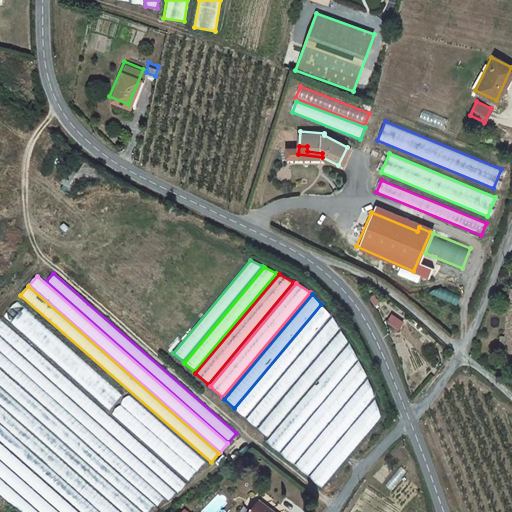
[(17,302),(4,316),(109,409),(122,395),(17,302)]
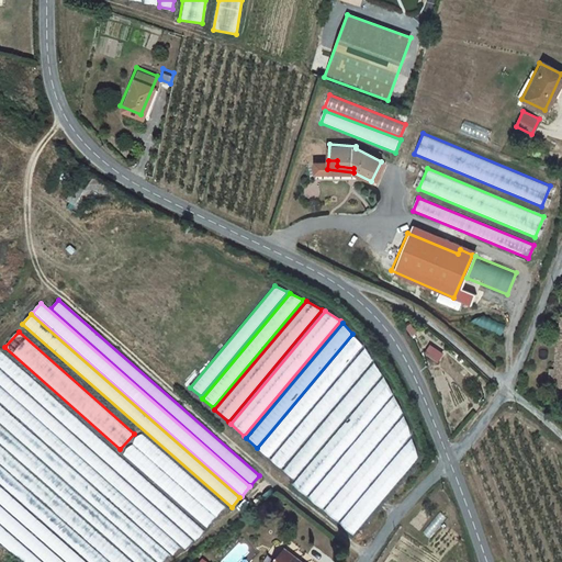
[(258,448),(269,458),(363,346),(353,336),(258,448)]
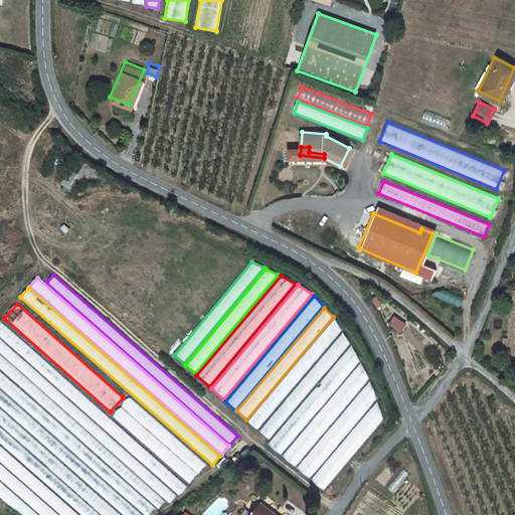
[(401,333),(406,324),(394,316),(388,325),(401,333)]
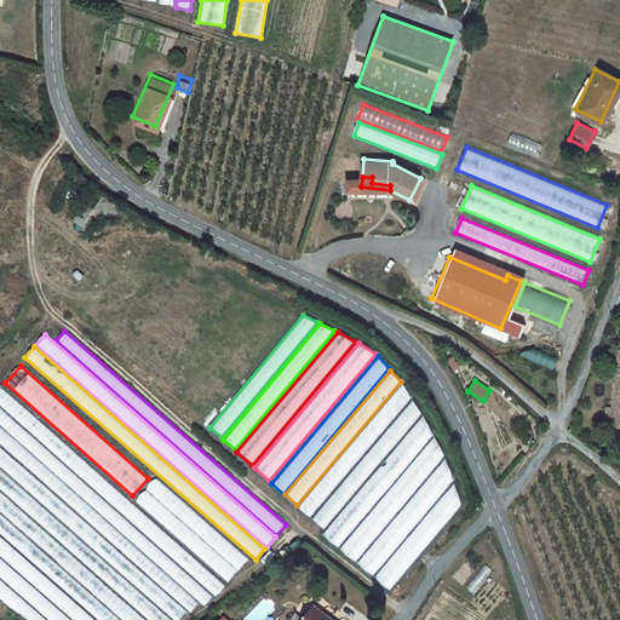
[(298,507),(310,517),(412,397),(402,384),(298,507)]
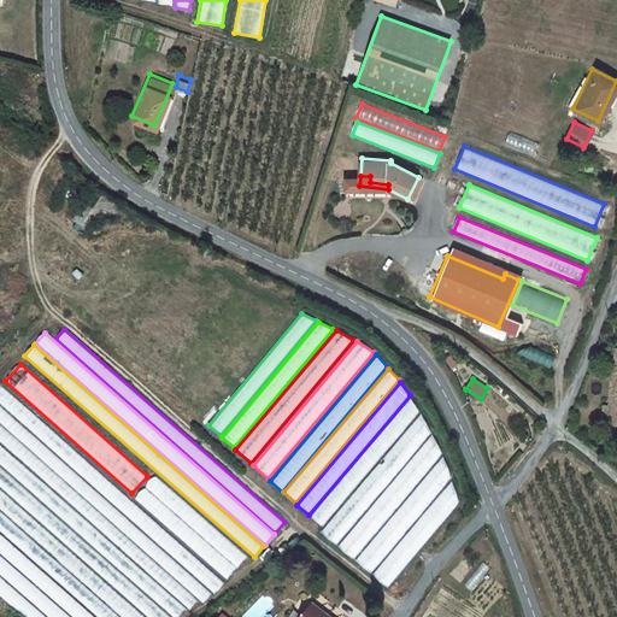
[(0,404),(215,594),(224,582),(0,383),(0,404)]
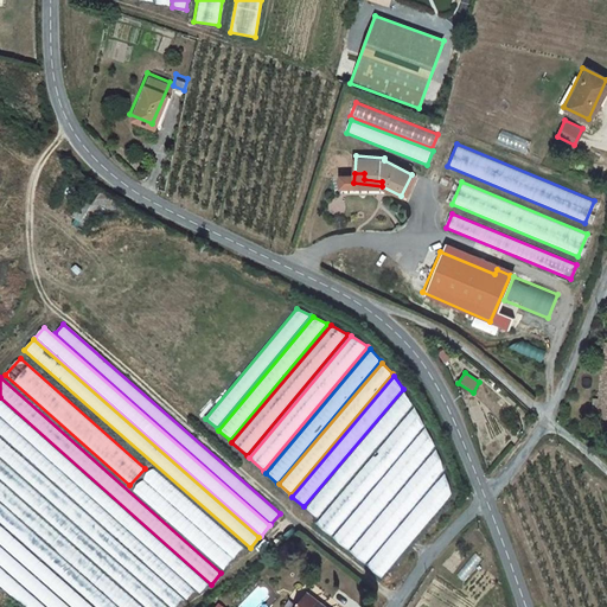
[(305,509),(317,518),(413,406),(404,393),(305,509)]
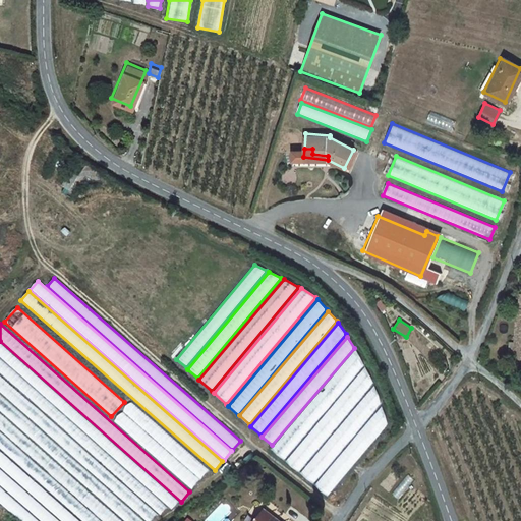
[(0,357),(172,509),(179,501),(0,342),(0,357)]
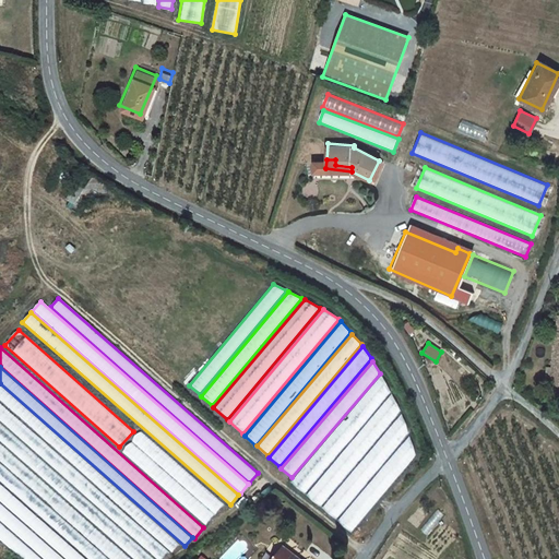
[(290,483),(305,494),(391,392),(381,376),(290,483)]
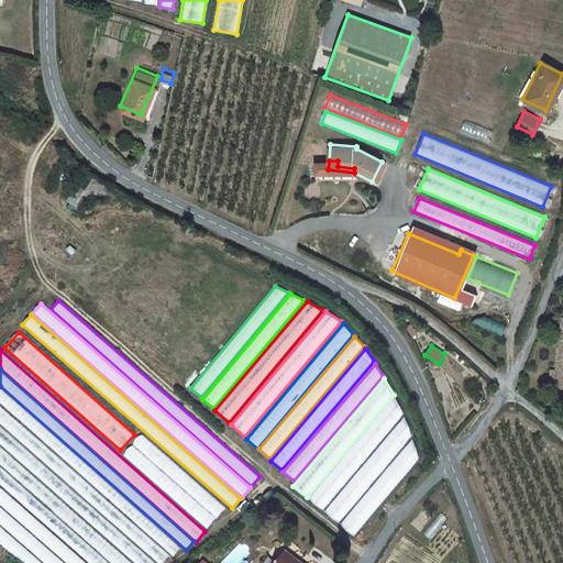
[(0,403),(173,556),(180,548),(0,387),(0,403)]
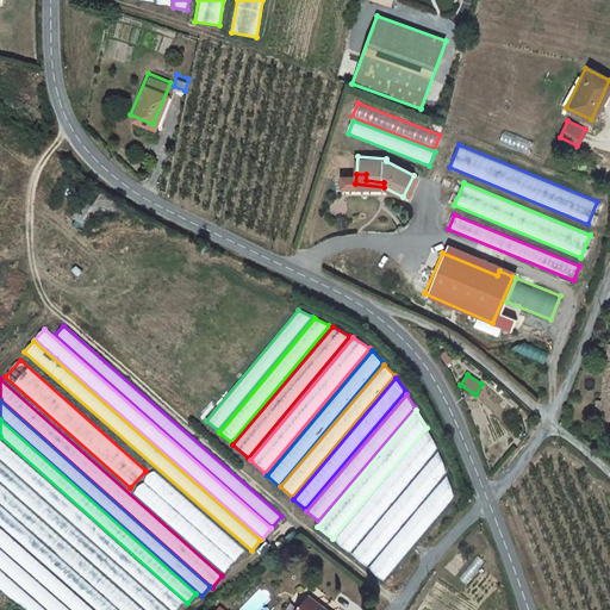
[(335,540),(350,553),(437,448),(428,430),(335,540)]
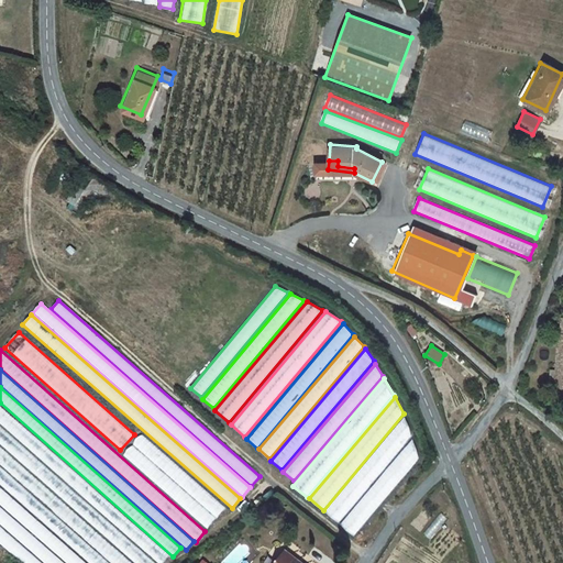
[(0,423),(158,562),(164,562),(170,556),(0,407),(0,423)]
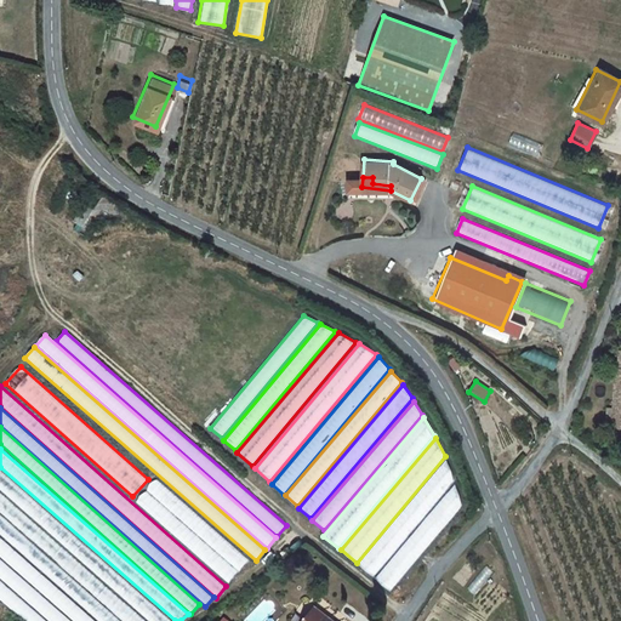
[(563,449),(559,454),(564,460),(569,453),(563,449)]
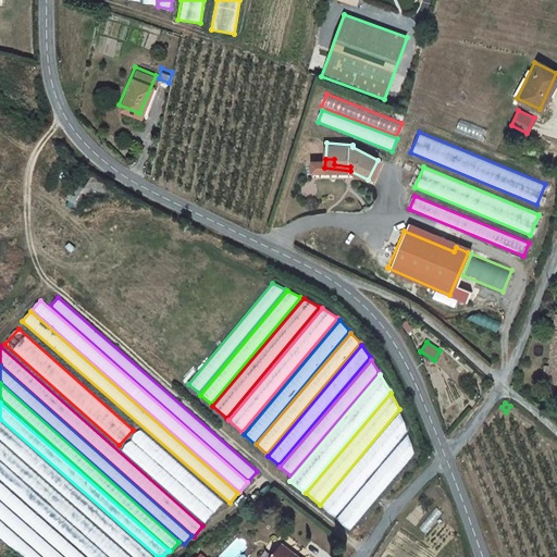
[(321,506),(335,517),(408,432),(400,412),(321,506)]
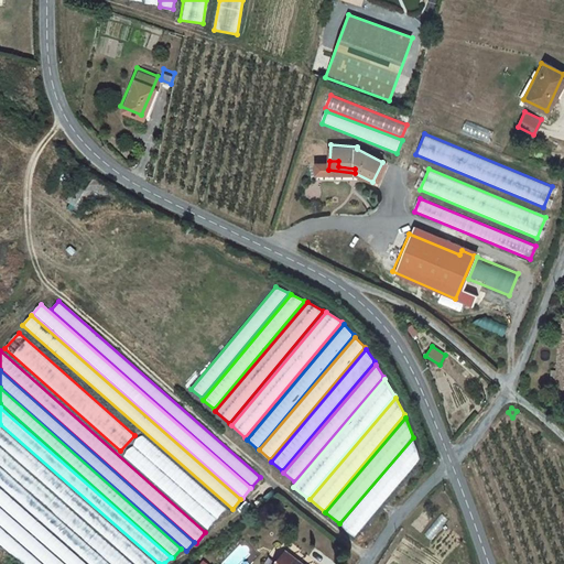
[(0,444),(136,563),(154,563),(0,427),(0,444)]
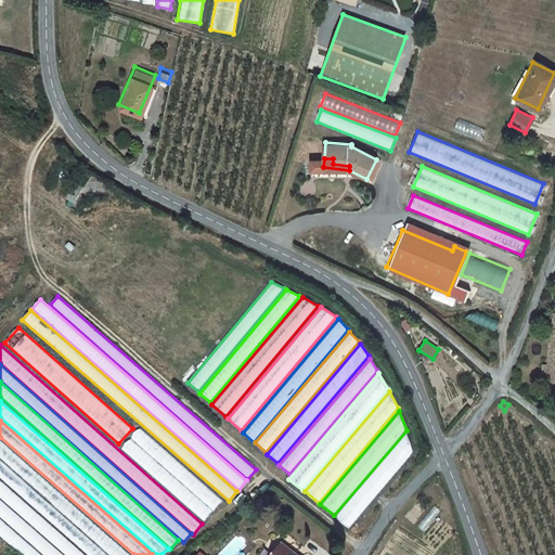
[(130,439),(214,512),(221,502),(139,429),(130,439)]
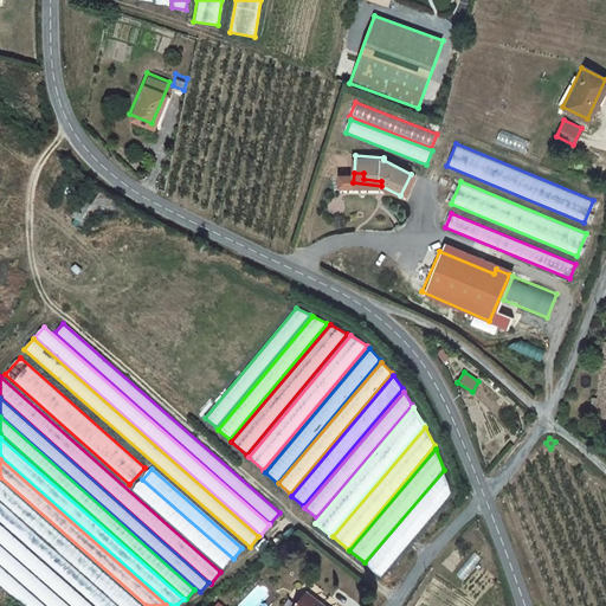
[(366,565),(380,577),(451,492),(444,474),(366,565)]
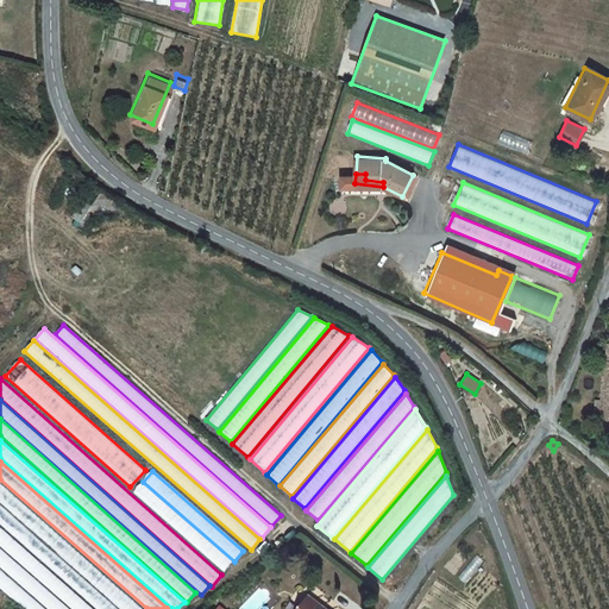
[(0,502),(120,608),(142,608),(0,482),(0,502)]
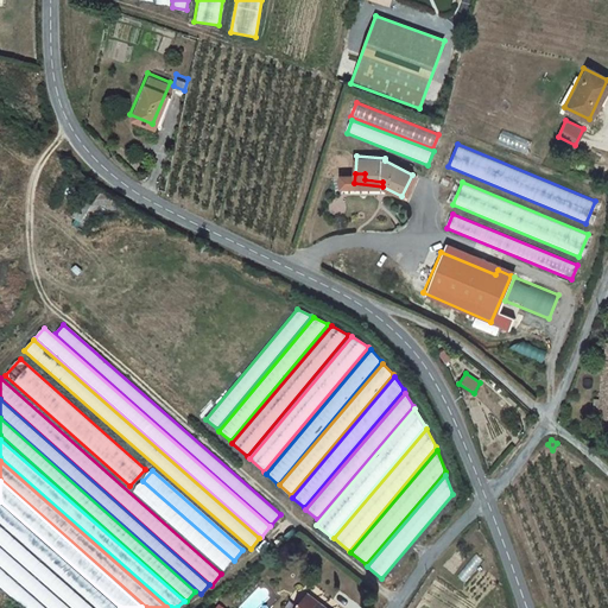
[(133,492),(225,571),(234,561),(143,481),(133,492)]
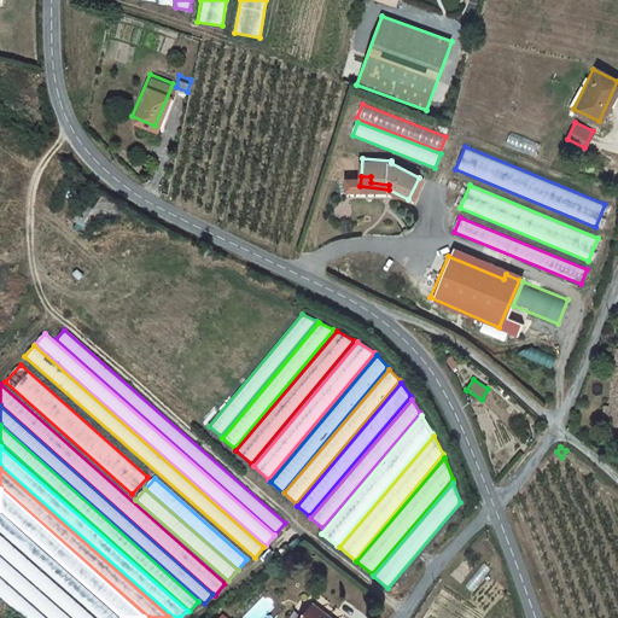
[(0,531),(98,617),(118,617),(0,513),(0,531)]
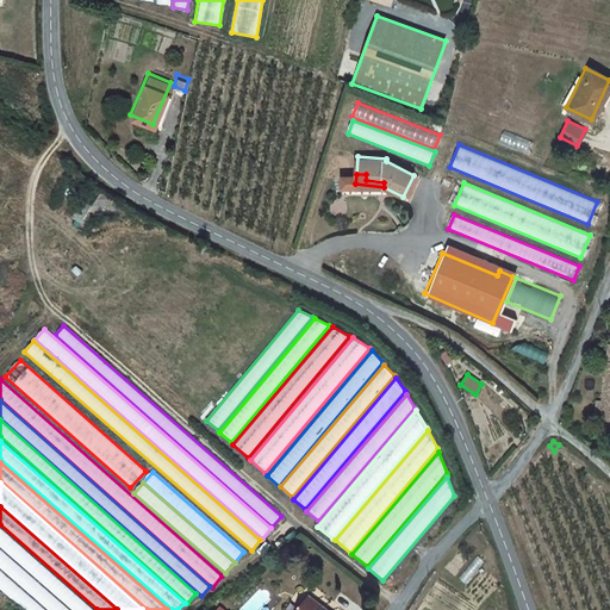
[(0,546),(73,609),(93,609),(0,528),(0,546)]
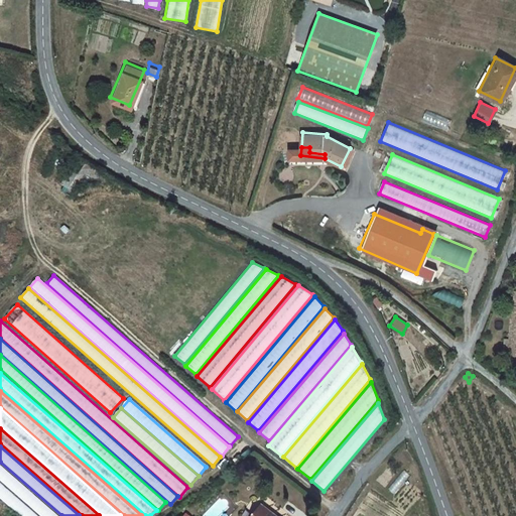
[(0,480),(40,515),(57,515),(0,465),(0,480)]
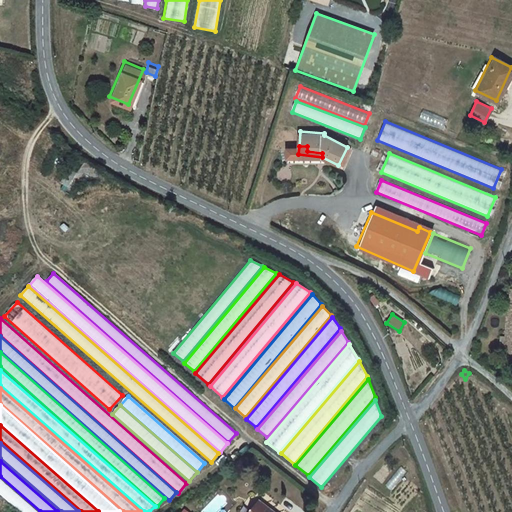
[(401,466),(385,485),(392,490),(407,472),(401,466)]
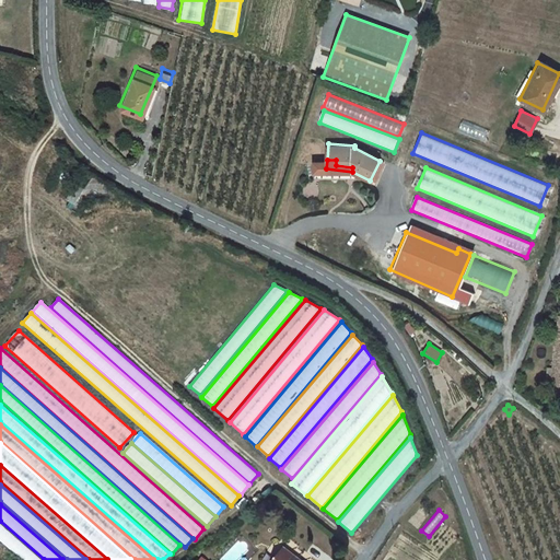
[(42,559),(0,523),(0,541),(21,559),(42,559)]
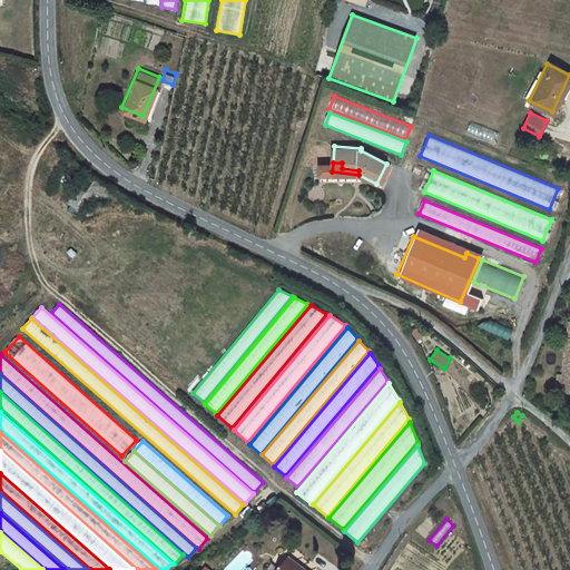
[(312,569),(292,552),(274,569),(312,569)]
